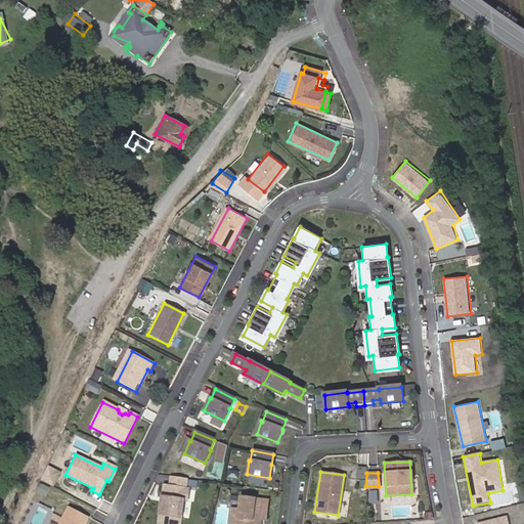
[(183,488),(168,486),(166,496),(161,495),(156,523),(161,523),(177,523),(180,510),(183,511),(185,499),(182,498),(183,488)]
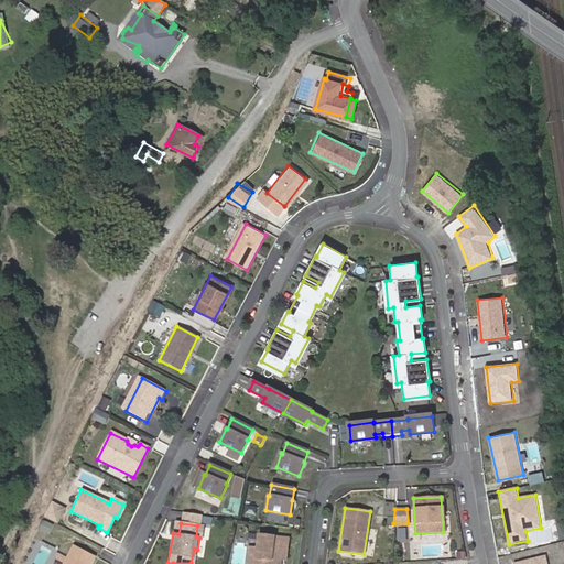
[(285,561),(288,539),(259,535),(257,549),(255,563),(279,563),(280,563),(278,562),(279,560),(285,561)]
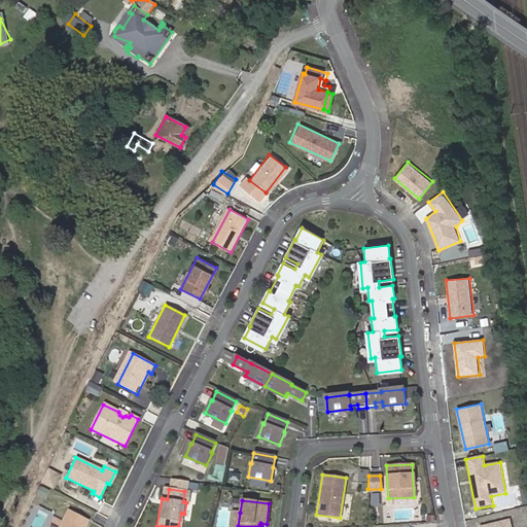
[(69,512),(61,526),(86,526),(90,521),(69,512)]
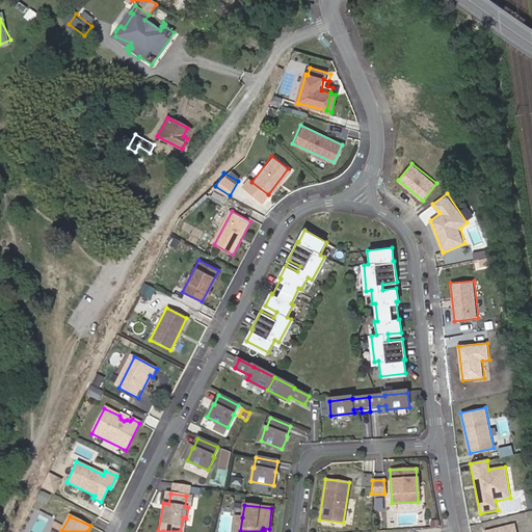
[(240,531),(242,517),(235,516),(233,530),(240,531)]
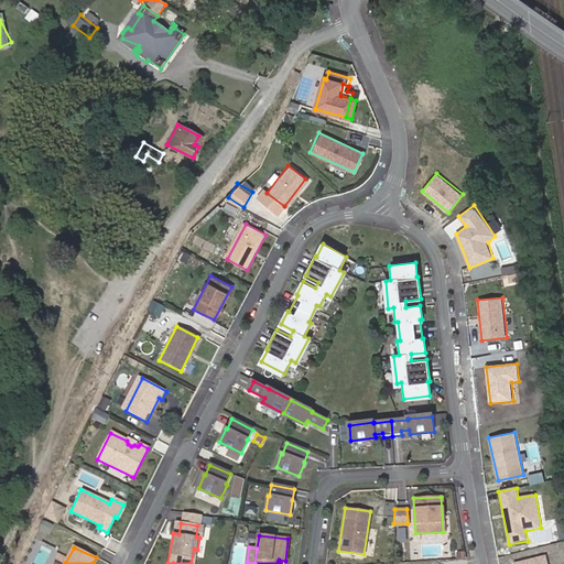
All buildings are outlined.
